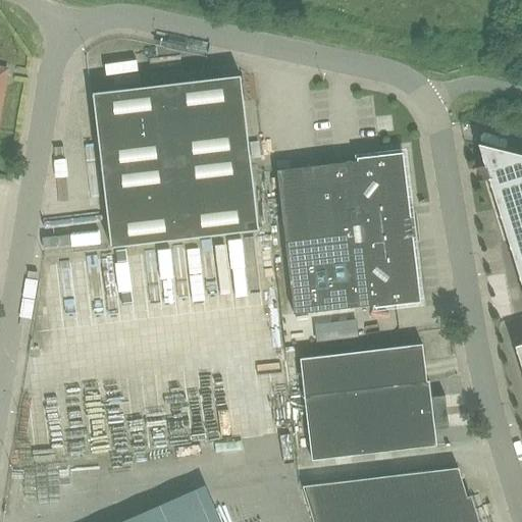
[(175,63),(176,77),(215,75),(214,61),(175,63)]
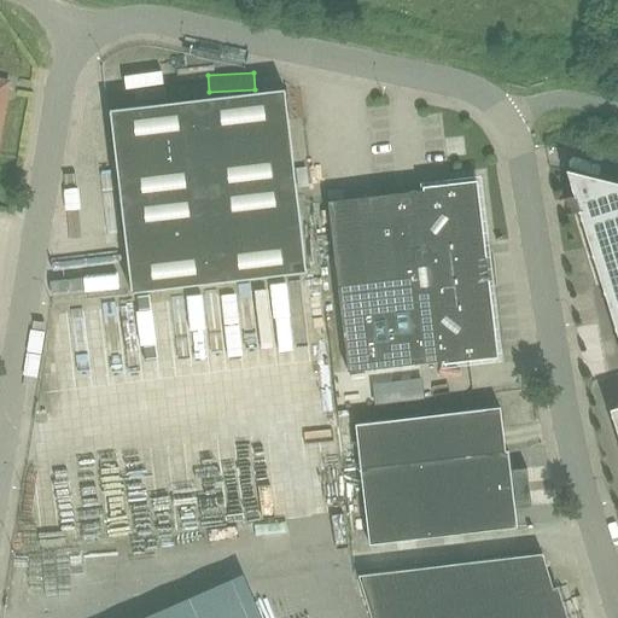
[(123,101),(168,99),(167,82),(122,85),(123,101)]
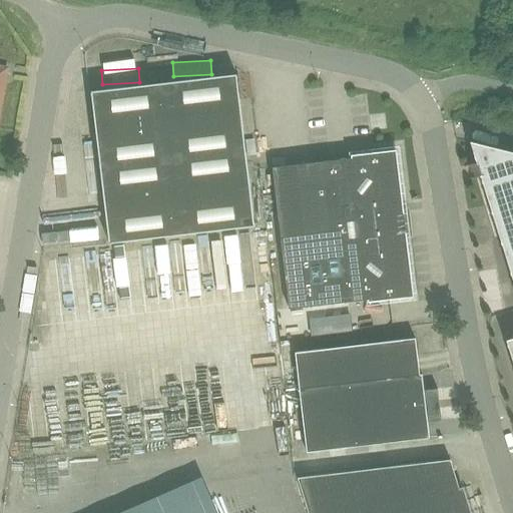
[(253,225),(235,74),(90,91),(108,242),(253,225)]
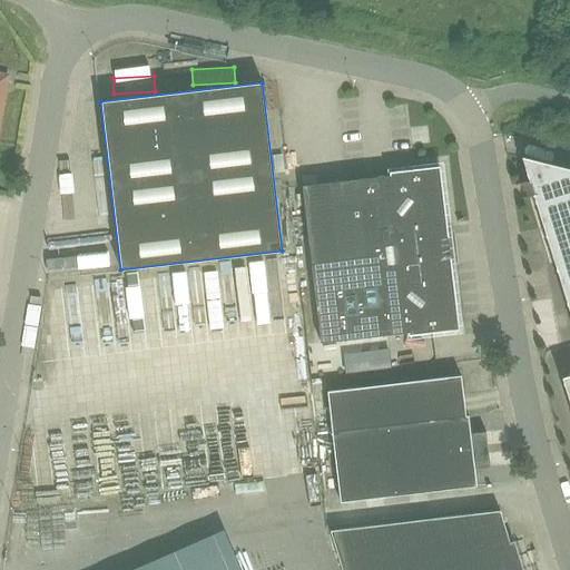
[(569,168),(523,156),(530,179),(521,183),(526,197),(534,195),(569,310),(569,374),(562,377),(569,401),(569,168)]
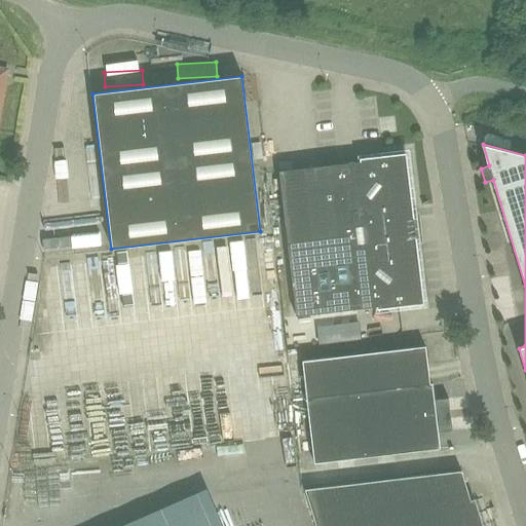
[(415,219),(411,221),(404,156),(278,172),(296,316),(421,301),(413,237),(417,238),(415,219)]
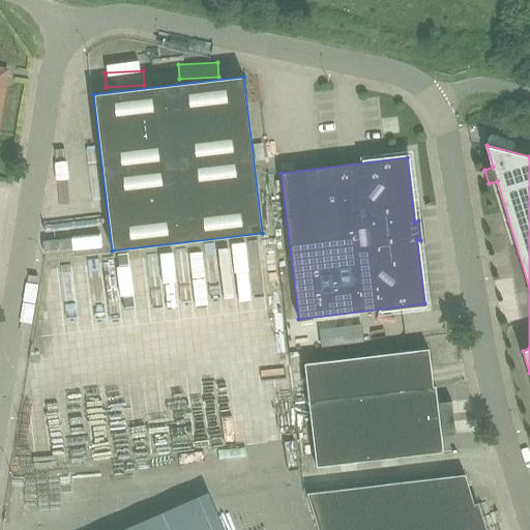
[(304,363),(308,402),(316,467),(443,450),(443,448),(441,448),(439,436),(455,434),(451,401),(435,403),(433,388),(436,388),(436,386),(433,386),(429,349),(304,363)]
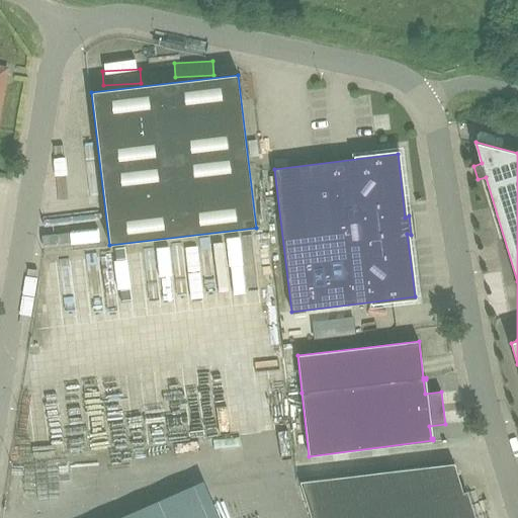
[(168,456),(166,445),(142,450),(144,461),(168,456)]
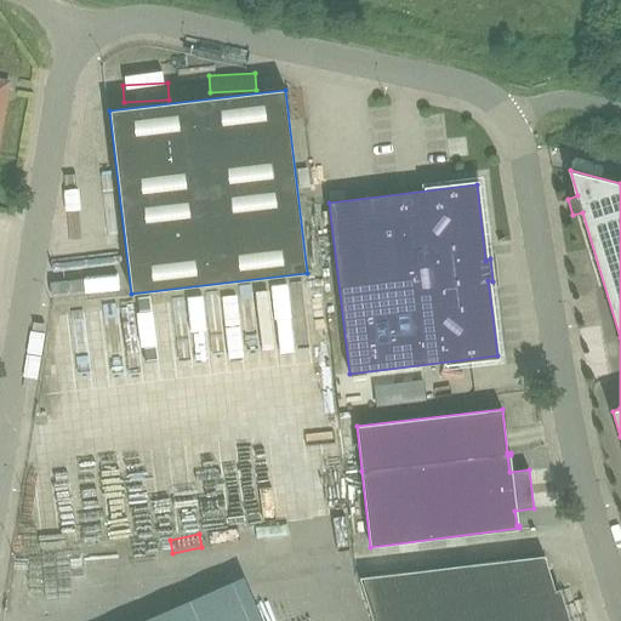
[(255,545),(235,551),(239,562),(258,556),(255,545)]
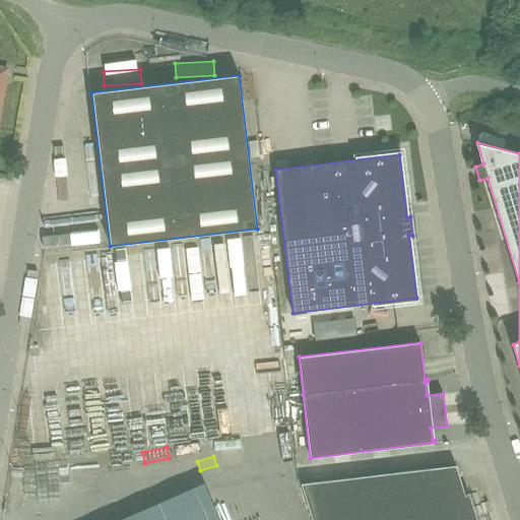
[(472,519),(456,465),(302,484),(312,519),(472,519)]
